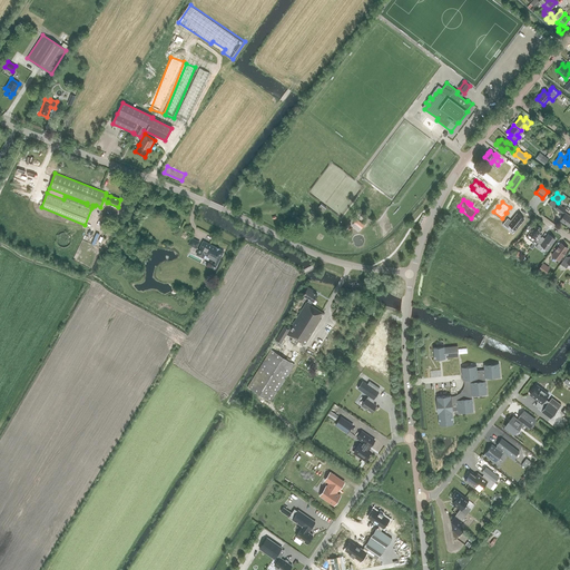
[(559,204),(556,208),(561,214),(559,217),(561,218),(560,220),(563,224),(563,223),(569,227),(569,226),(569,216),(563,212),(566,209),(559,204)]
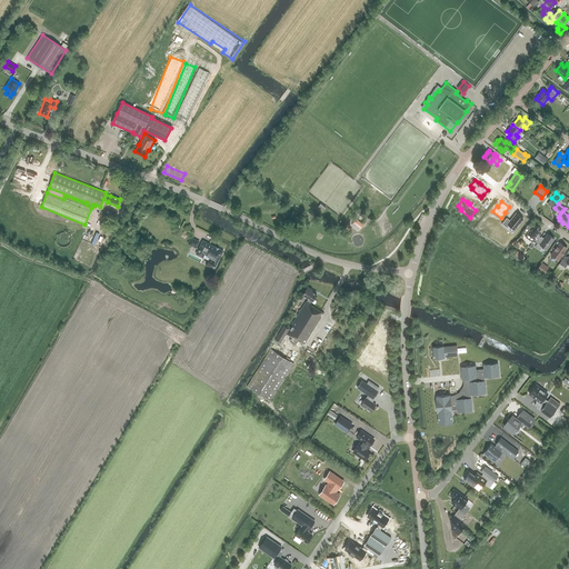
[(516,213),(510,220),(507,218),(502,223),(508,229),(510,226),(515,229),(523,219),(516,213)]
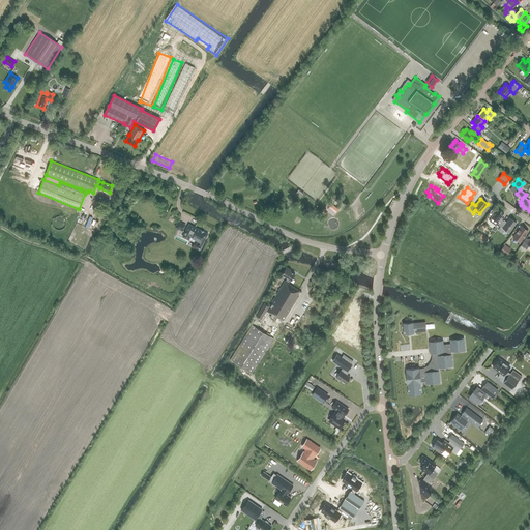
[(332,216),(339,209),(331,203),(325,210),(332,216)]
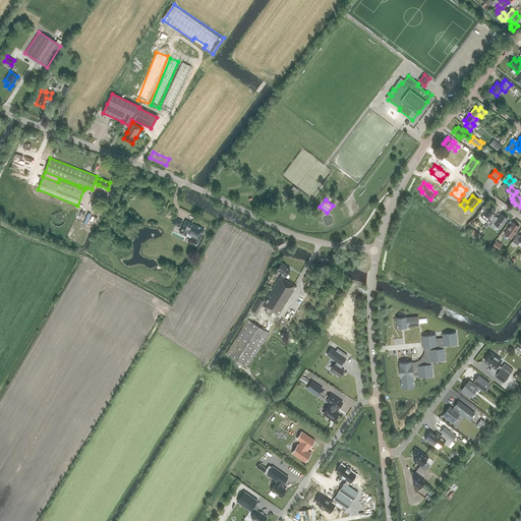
[(496,210),(488,206),(483,214),(481,218),(486,222),(489,224),(495,217),(491,215),(496,210)]
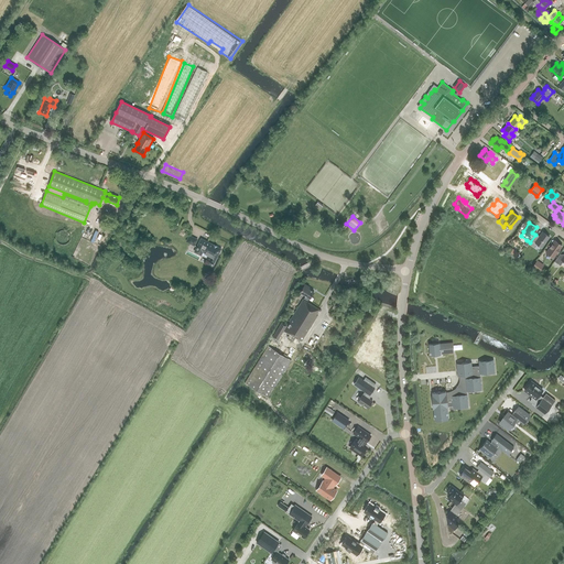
[(542,247),(550,237),(542,231),(540,237),(537,234),(532,240),(533,240),(530,245),(533,247),(537,243),(542,247)]
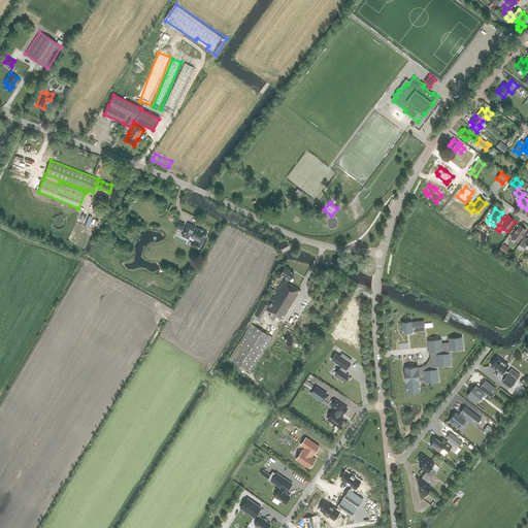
[(207,233),(203,231),(202,232),(189,225),(189,224),(183,236),(193,241),(195,238),(202,242),(207,233)]
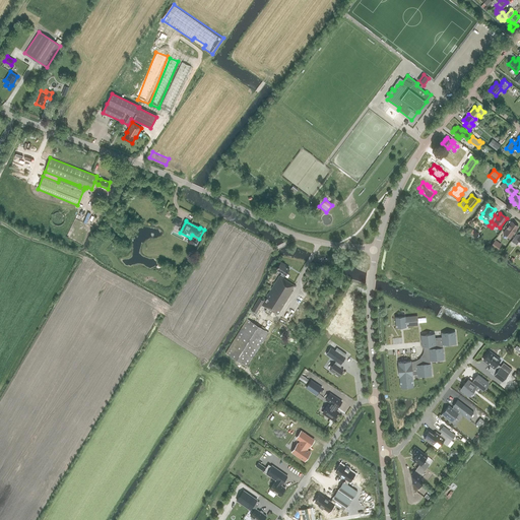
[(510,238),(518,226),(512,221),(504,234),(510,238)]
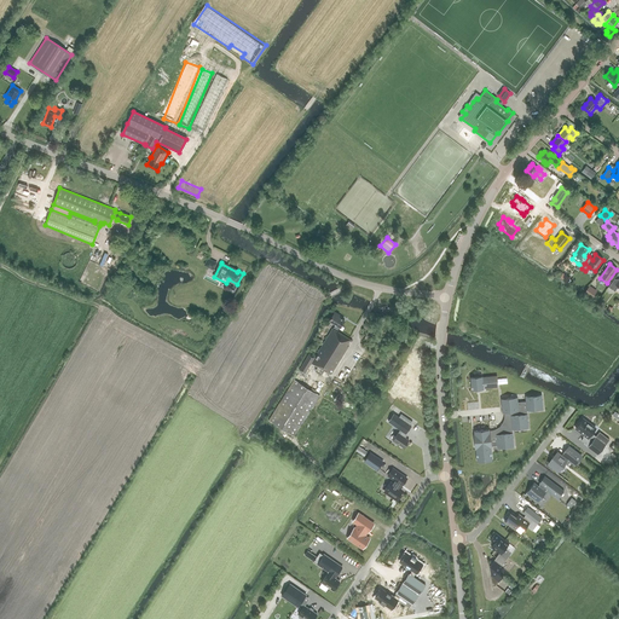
[(618,279),(618,281),(614,278),(608,287),(614,291),(618,287),(618,279)]
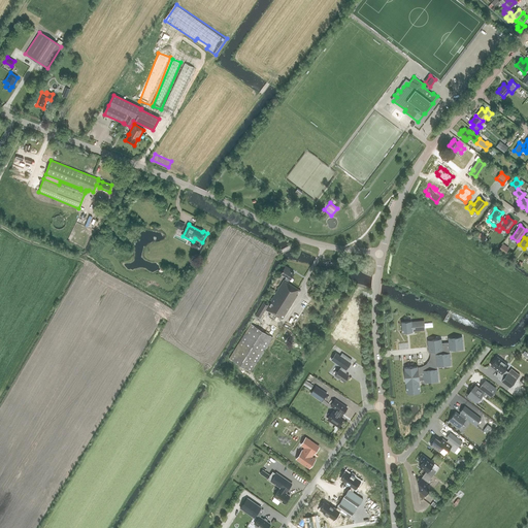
[(504,255),(509,248),(503,243),(498,251),(504,255)]
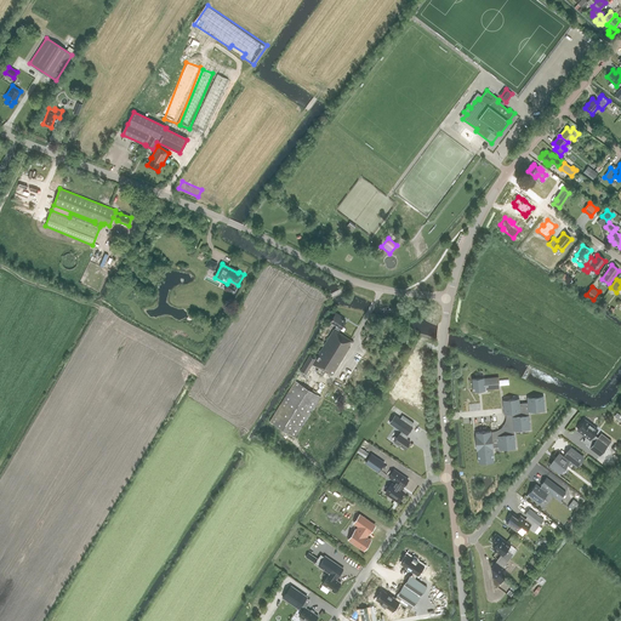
[(353,343),(354,342),(339,332),(341,329),(346,322),(340,318),(341,317),(336,313),(330,322),(337,326),(335,330),(334,330),(317,359),(311,355),(301,371),(306,375),(313,364),(332,376),(351,347),(348,347),(351,342),(353,343)]
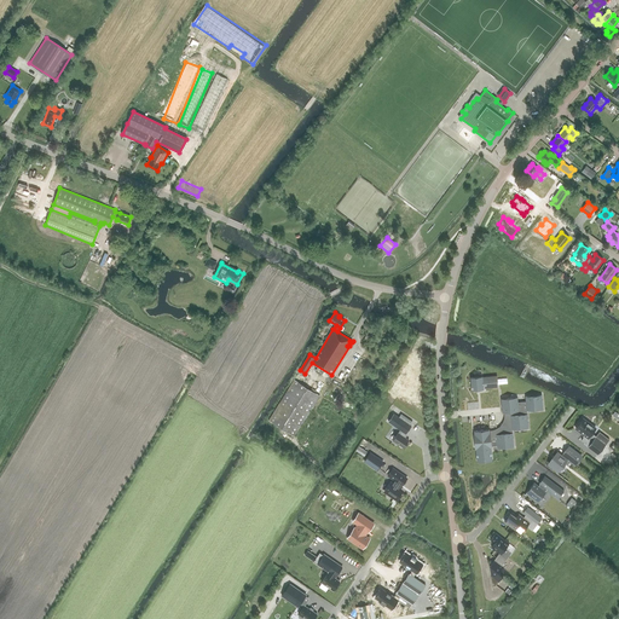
[(482,376),(470,377),(472,391),(484,389),(485,403),(486,406),(490,408),(499,406),(497,386),(497,377),(482,379),(482,376)]
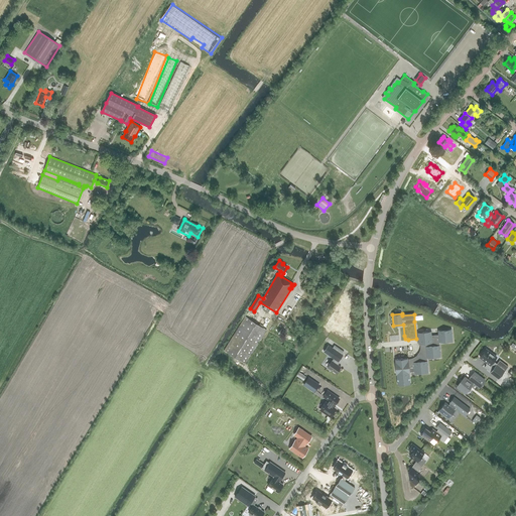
[(245,364),(266,330),(246,316),(224,350),(245,364)]
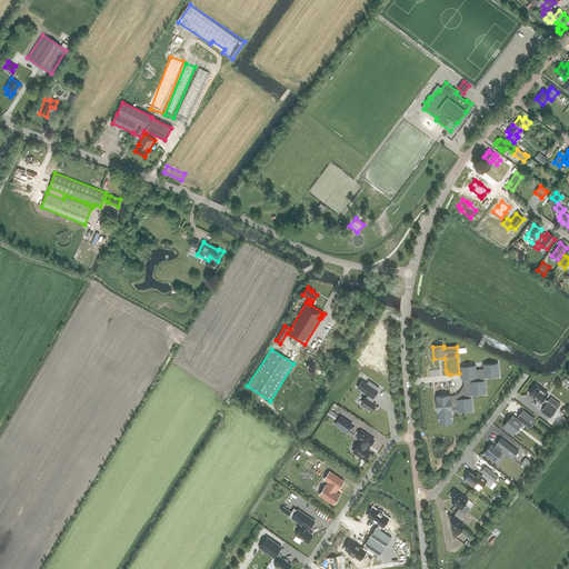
[(486,393),(485,378),(499,377),(498,363),(482,365),(483,369),(476,370),(476,369),(469,366),(467,366),(460,370),(461,380),(463,380),(463,381),(463,382),(463,385),(463,386),(462,387),(462,389),(461,390),(460,391),(459,392),(458,393),(457,395),(456,395),(455,396),(452,396),(451,396),(450,397),(450,395),(436,397),(438,425),(453,423),(452,410),(458,410),(458,412),(472,411),(471,396),(486,393)]
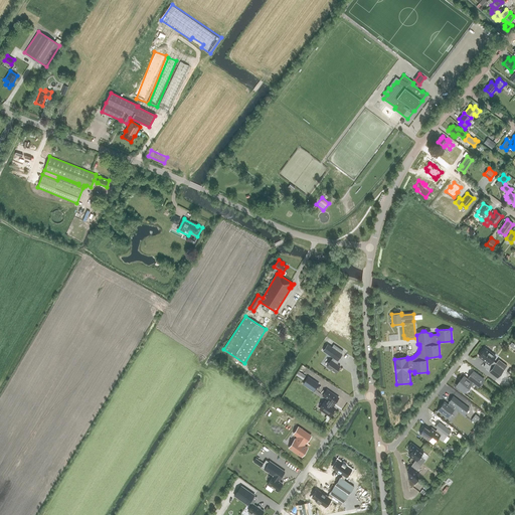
[(342,354),(332,347),(328,344),(323,351),(333,357),(331,360),(327,366),(327,367),(327,368),(329,369),(330,369),(336,372),(340,366),(337,364),(339,361),(338,360),(342,354)]
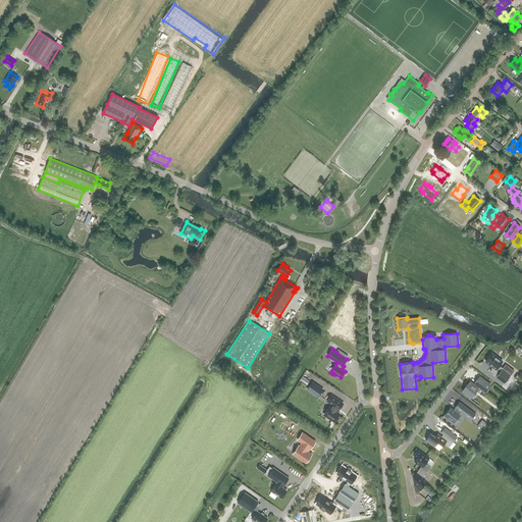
[(491,353),(485,361),(493,367),(490,371),(492,373),(492,374),(505,383),(514,370),(506,364),(503,367),(499,365),(502,361),(491,353)]
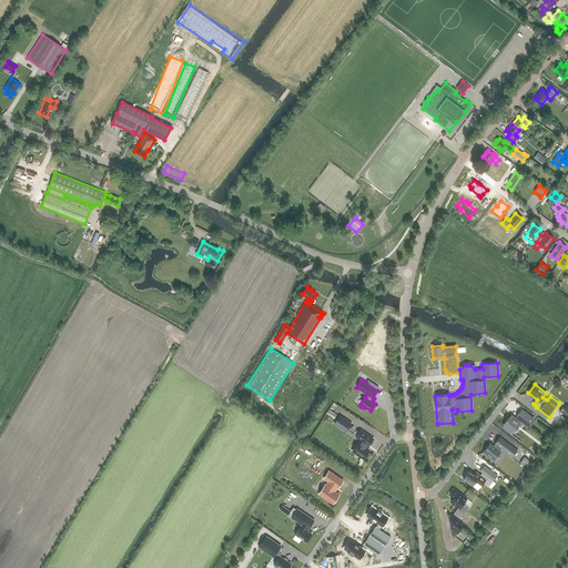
[(337,415),(330,409),(327,414),(334,418),(337,415)]
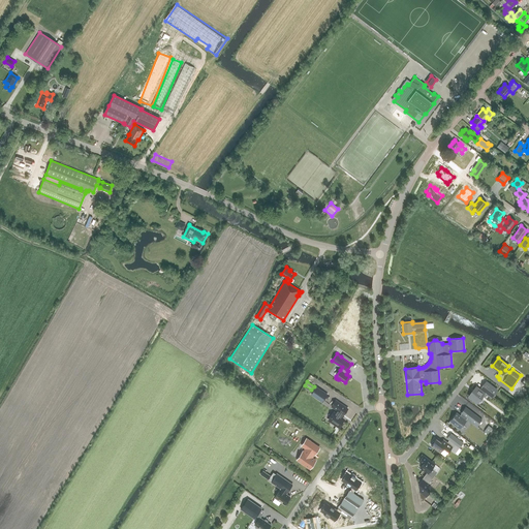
[(475,391),(474,390),(469,397),(477,403),(481,396),(483,397),(487,393),(492,397),(497,391),(487,382),(480,390),(477,387),(475,391)]
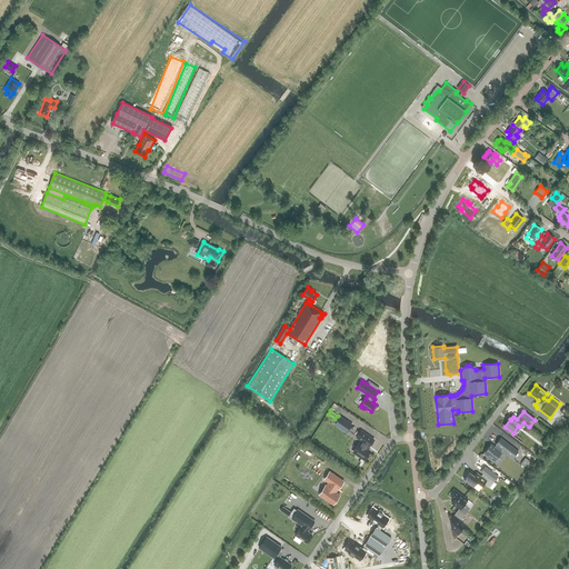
[(348,431),(352,425),(340,416),(335,425),(342,429),(343,428),(348,431)]
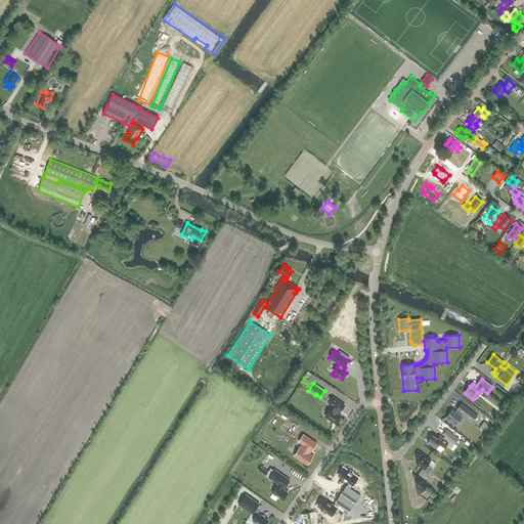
[(333,396),(329,402),(334,406),(331,409),(331,408),(325,416),(336,423),(337,422),(339,420),(338,420),(341,416),(338,413),(340,410),(345,404),(333,396)]
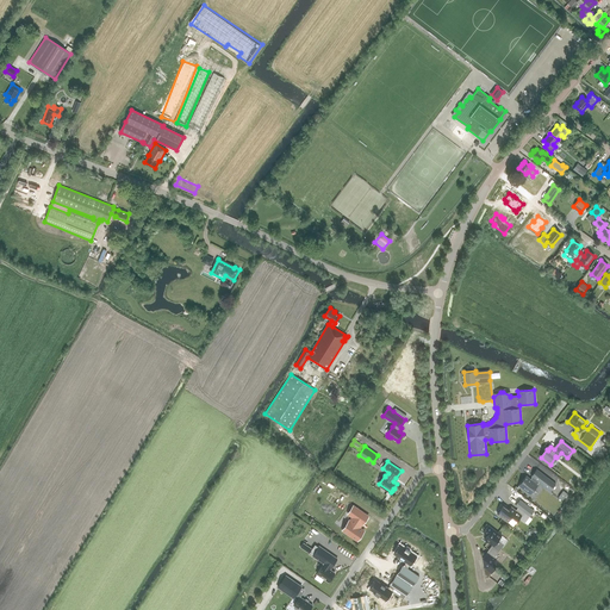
[(520,485),(526,490),(527,489),(534,495),(534,493),(533,492),(537,485),(539,483),(551,491),(555,484),(536,470),(534,473),(531,477),(533,477),(530,480),(526,477),(517,487),(520,485)]
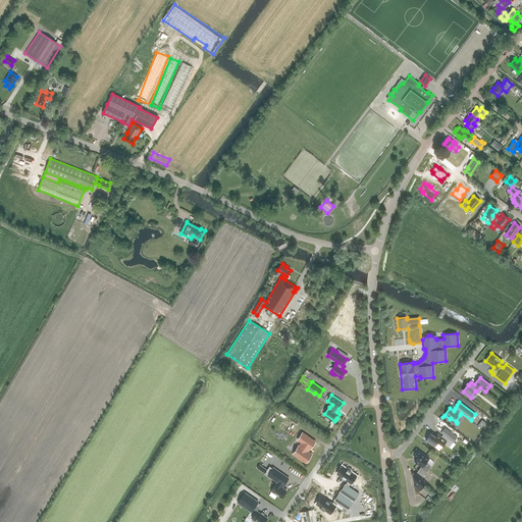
[(485,422),(481,419),(477,425),(481,428),(485,422)]
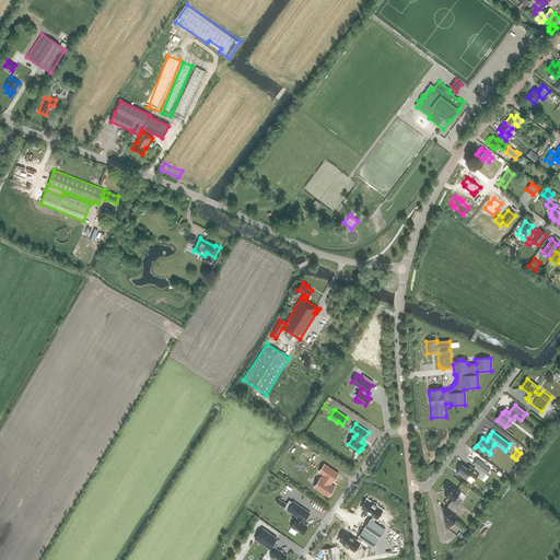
[(477,458),(474,464),(476,466),(487,474),(490,468),(477,458)]
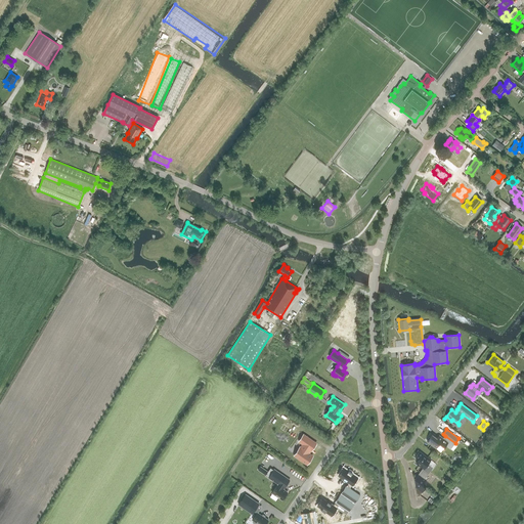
[(428,440),(427,441),(436,448),(440,443),(444,447),(445,445),(450,449),(455,443),(445,436),(443,438),(439,435),(437,438),(432,434),(430,437),(429,437),(427,439),(428,440)]
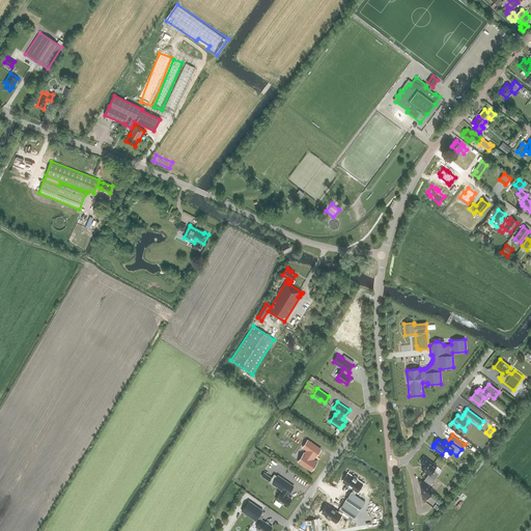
[(320,449),(308,441),(303,447),(307,450),(305,453),(304,453),(298,462),(311,470),(317,462),(313,459),(315,455),(316,456),(320,449)]
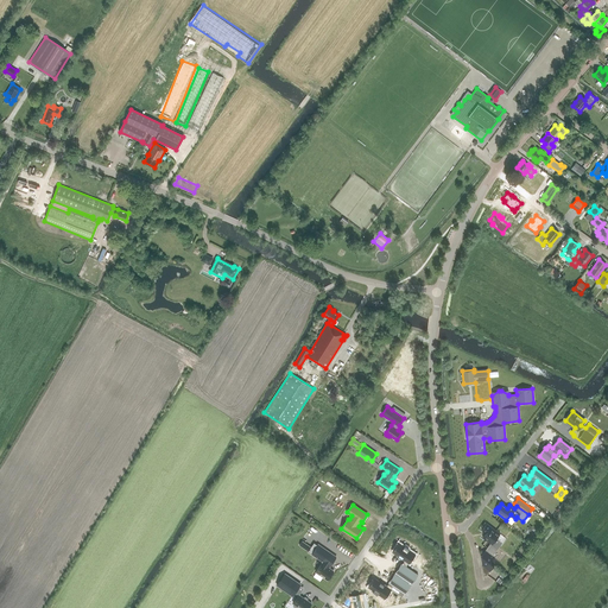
[(493,536),(496,531),(487,524),(482,530),(486,533),(482,538),(491,543),(487,549),(481,556),(485,578),(493,568),(494,565),(488,561),(498,549),(492,545),(496,538),(493,536)]
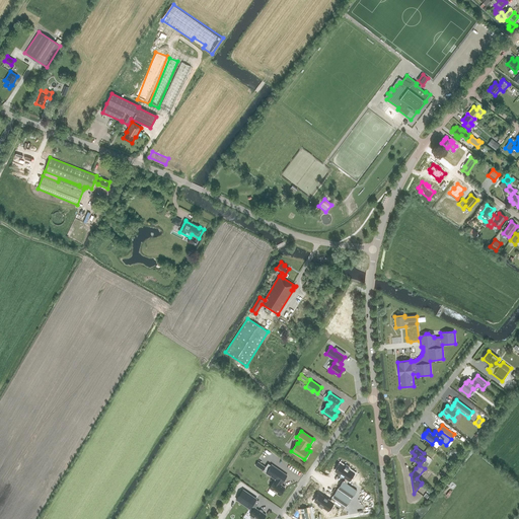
[(266,466),(258,461),(255,465),(264,470),(266,466)]
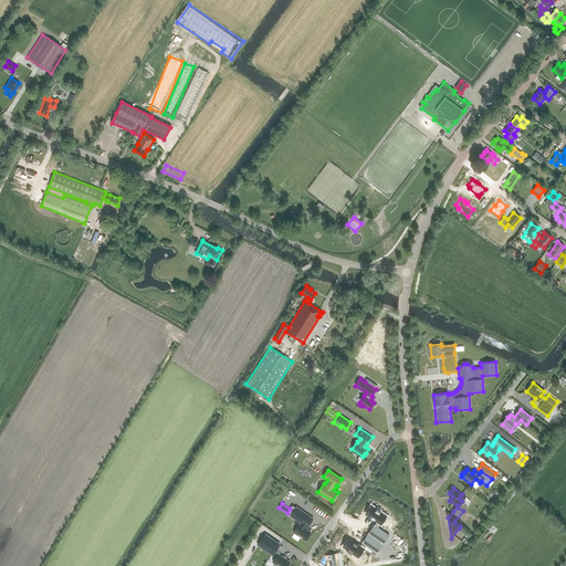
[(306,528),(313,519),(296,506),(290,515),(301,523),(294,532),(305,540),(305,538),(307,538),(308,536),(308,535),(311,532),(306,528)]
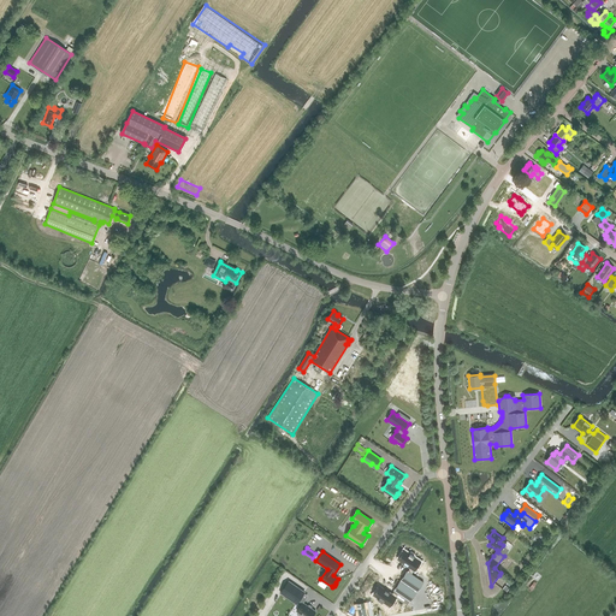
[(404,552),(398,561),(410,569),(408,573),(407,572),(401,582),(416,593),(424,584),(412,575),(414,572),(420,563),(404,552)]
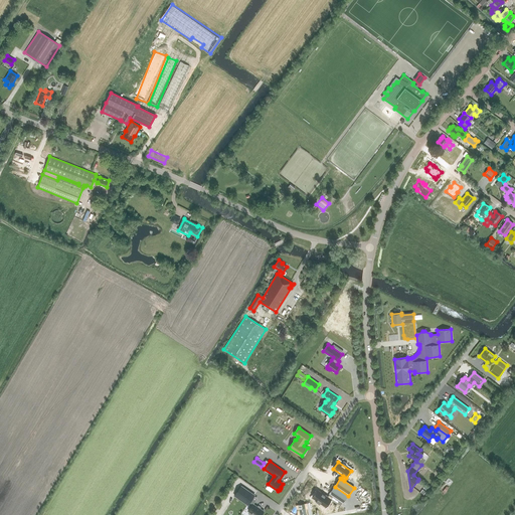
[(253,501),(251,499),(254,495),(241,486),(234,496),(247,505),(248,504),(251,506),(248,511),(249,512),(248,513),(250,514),(261,514),(264,511),(252,503),(253,501)]
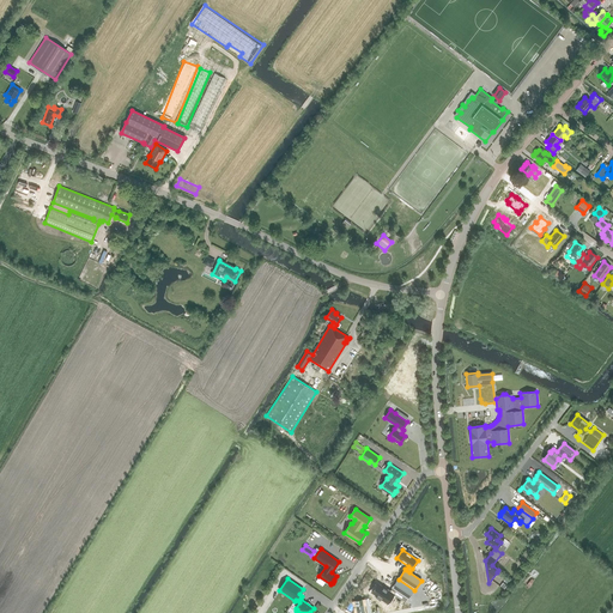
[(377,584),(371,594),(388,605),(394,595),(396,592),(407,600),(414,590),(399,580),(392,589),(389,593),(377,584)]
